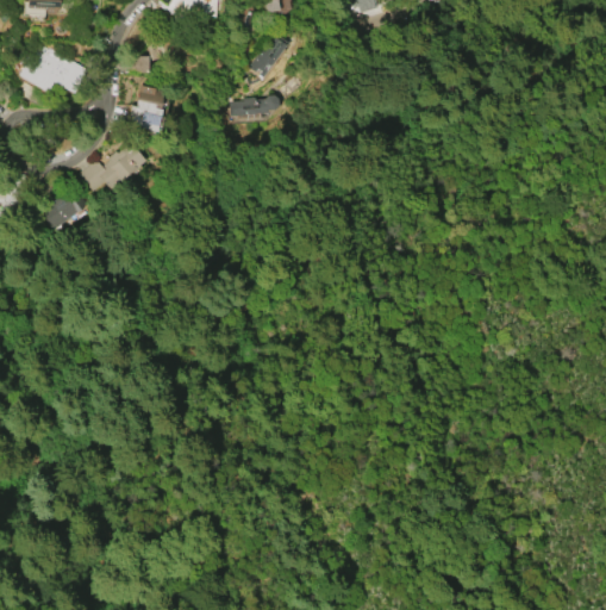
[(27,0),(60,0),(60,14),(25,13),(26,5),(27,5),(27,0)]
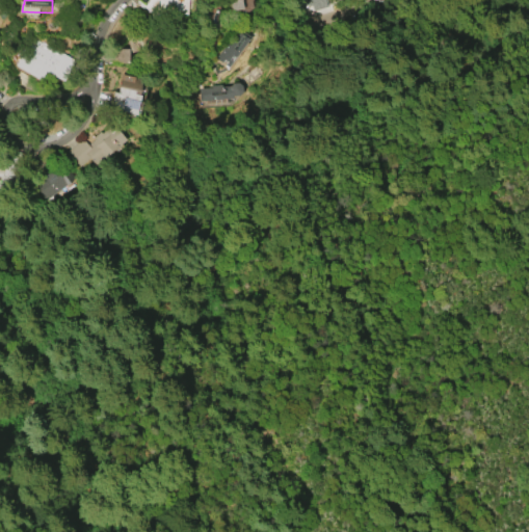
[(178,10),(168,7),(165,10),(161,18),(153,11),(147,6),(151,0),(189,0),(189,10),(188,15),(178,10)]
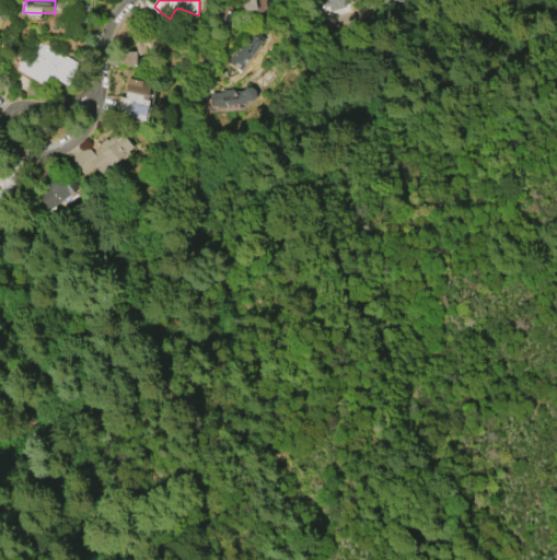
[(268,0),(269,9),(260,14),(251,16),(250,11),(247,11),(245,1),(234,3),(229,28),(217,25),(223,0),(268,0)]
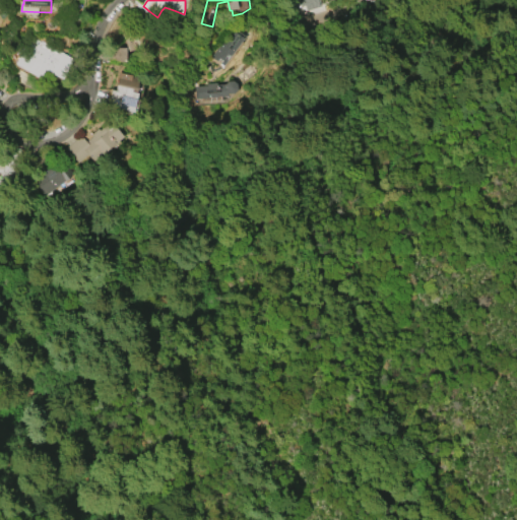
[(324,0),(326,6),(313,9),(311,5),(307,6),(305,0),(324,0)]
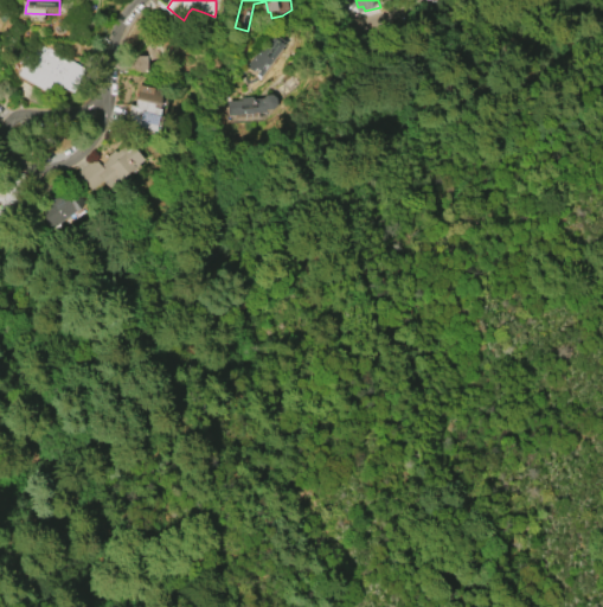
[(288,45),(262,77),(252,69),(255,65),(254,64),(277,33),(288,42),(287,44),(288,45)]
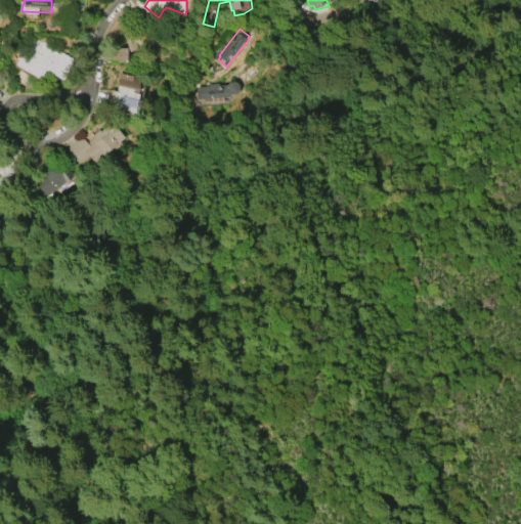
[(41,79),(16,66),(24,53),(26,55),(32,44),(33,45),(37,38),(75,59),(69,70),(70,71),(63,81),(46,71),(41,79)]
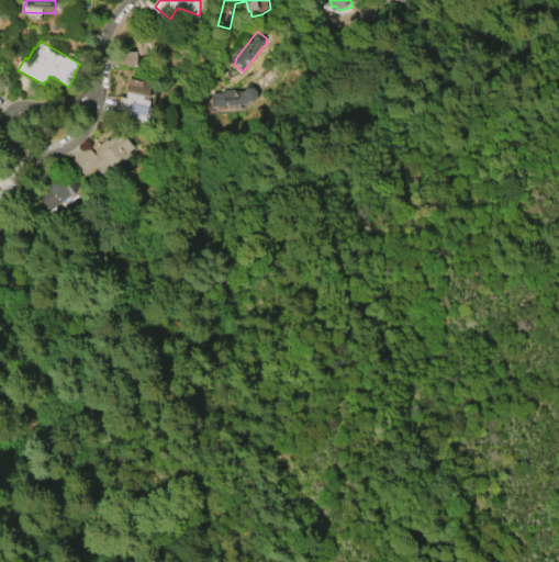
[(146,121),(119,114),(122,98),(126,99),(132,78),(155,83),(146,121)]
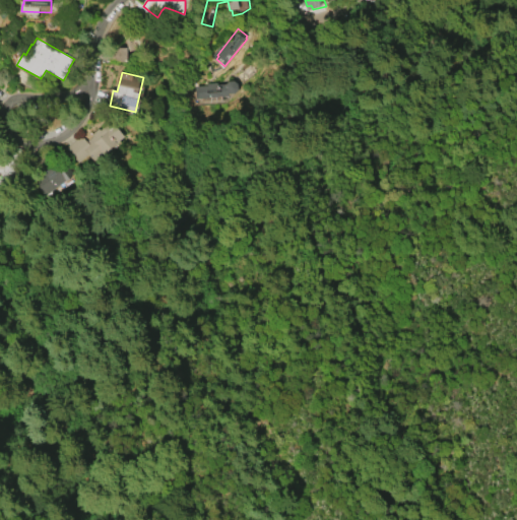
[(224,102),(211,103),(211,98),(198,99),(197,86),(210,85),(209,83),(218,83),(219,85),(227,84),(227,85),(228,85),(230,81),(235,81),(239,84),(240,89),(236,93),(231,93),(231,95),(224,96),(224,102)]
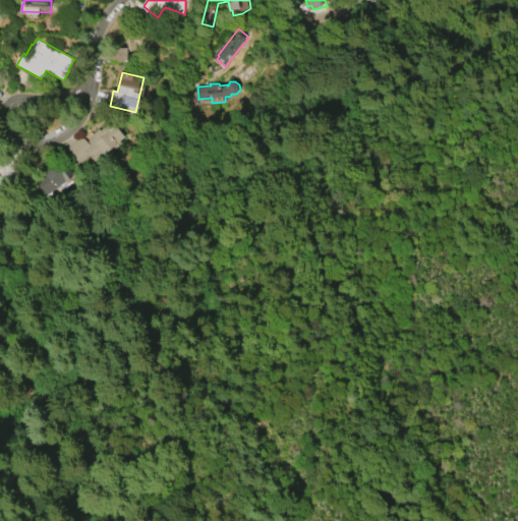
[(68,149),(82,136),(88,142),(95,137),(94,135),(101,129),(102,131),(113,122),(125,137),(96,163),(90,156),(80,164),(68,149)]
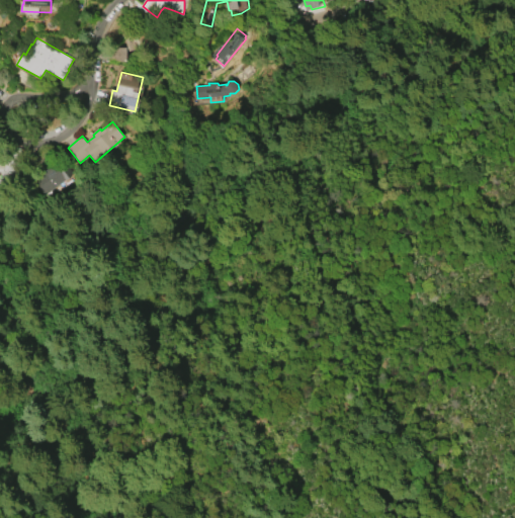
[(48,195),(35,179),(63,159),(75,175),(48,195)]
